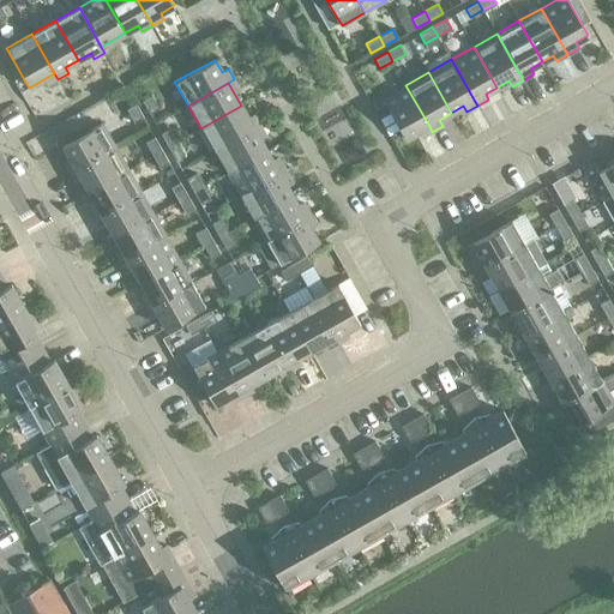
[(405,85),(383,97),(405,139),(429,126),(405,85)]
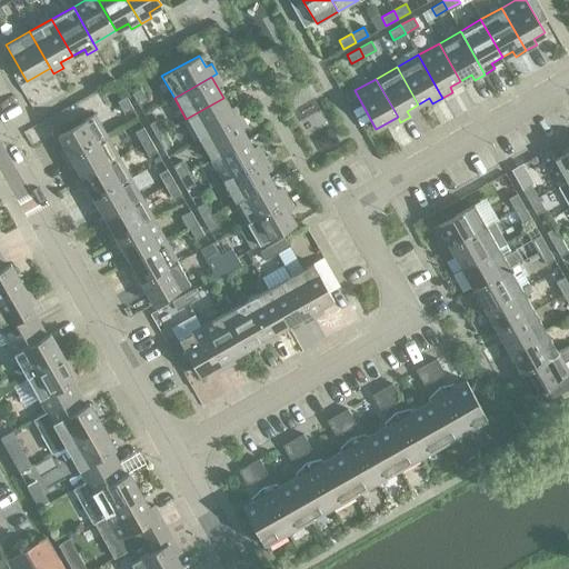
[(147,100),(140,88),(131,92),(138,106),(147,100)]
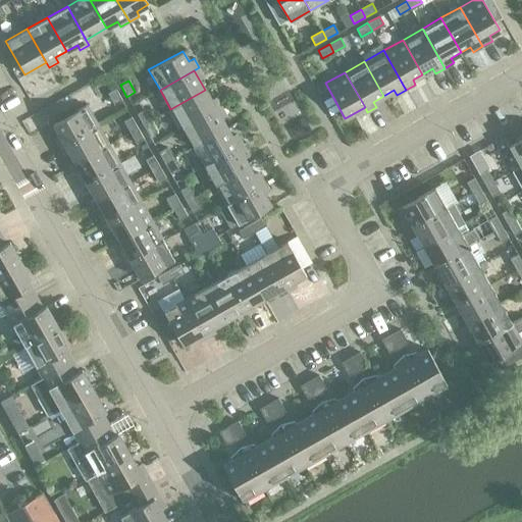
[(113,104),(121,100),(115,89),(107,93),(113,104)]
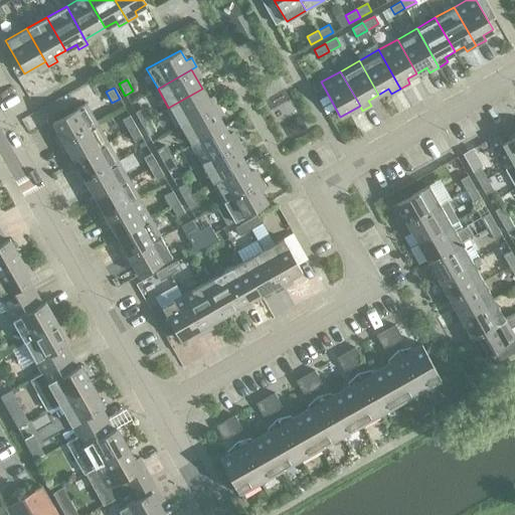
[(213,108),(202,89),(168,108),(179,127),(213,108)]
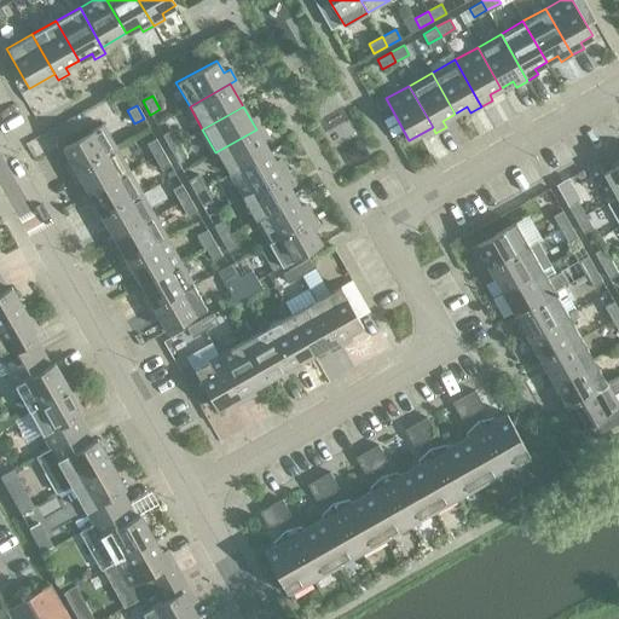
[(76,169),(116,146),(103,123),(63,146),(76,169)]
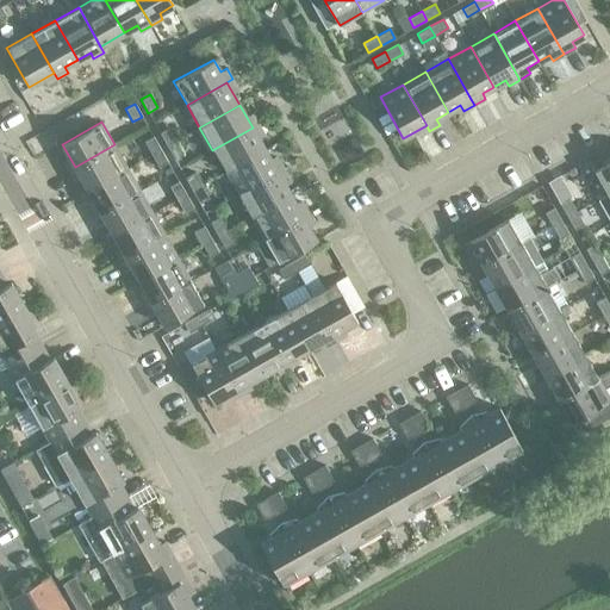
[(265,149),(253,128),(212,150),(225,172),(265,149)]
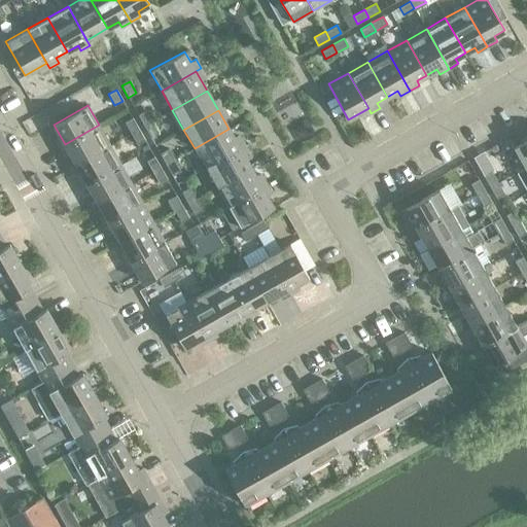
[(145,111),(138,115),(144,127),(152,121),(145,111)]
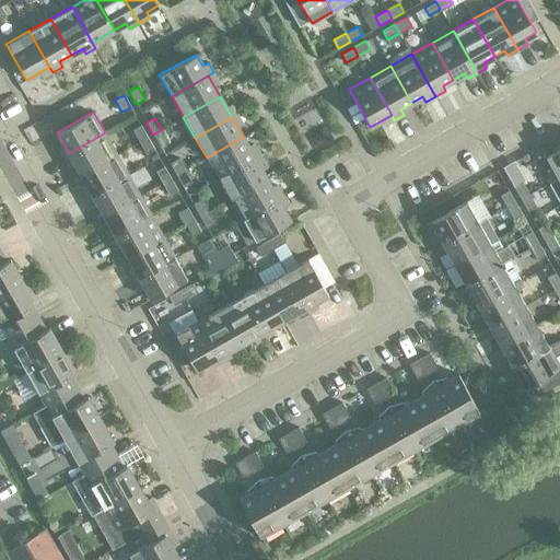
[(131,129),(139,141),(148,137),(140,125),(131,129)]
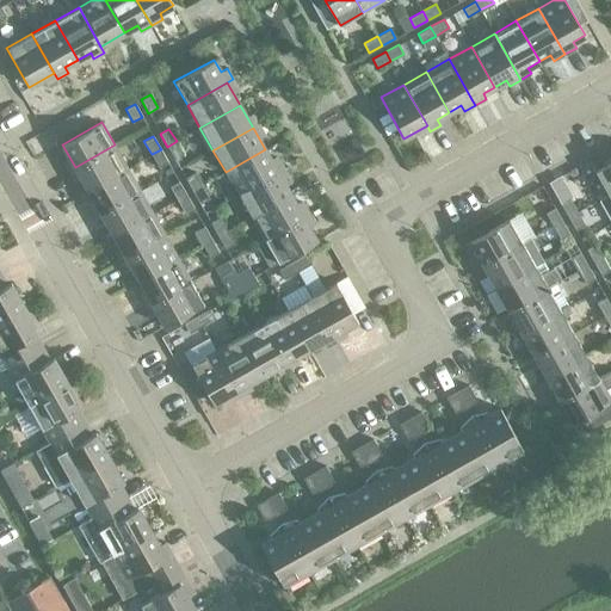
[(177,141),(167,147),(174,160),(184,155),(177,141)]
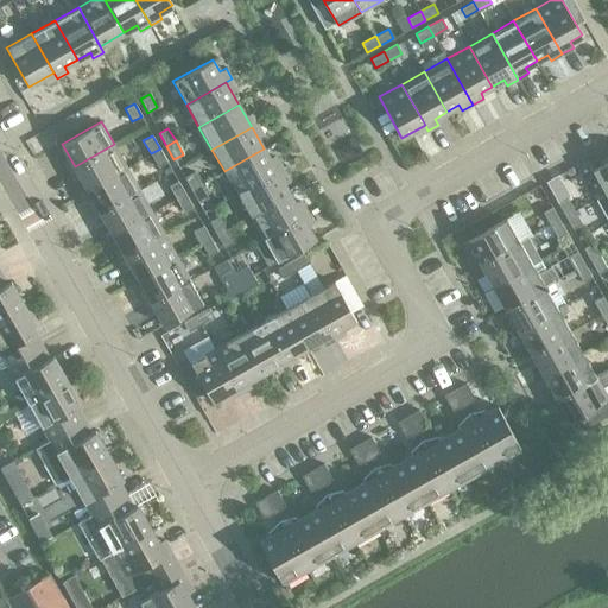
[(87,189),(127,166),(114,144),(75,166),(87,189)]
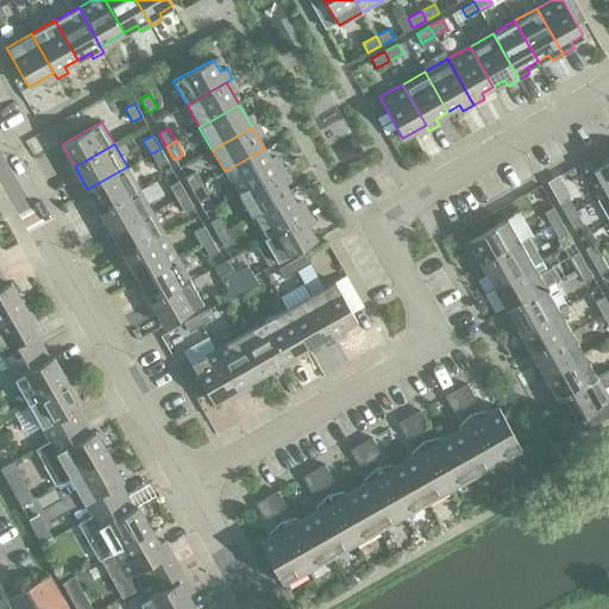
[(168,162),(161,149),(151,154),(158,167),(168,162)]
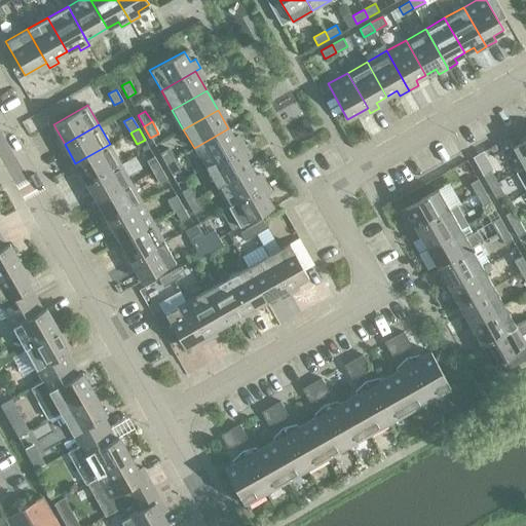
[(204,167),(239,148),(245,145),(239,136),(234,139),(228,128),(194,148),(204,167)]
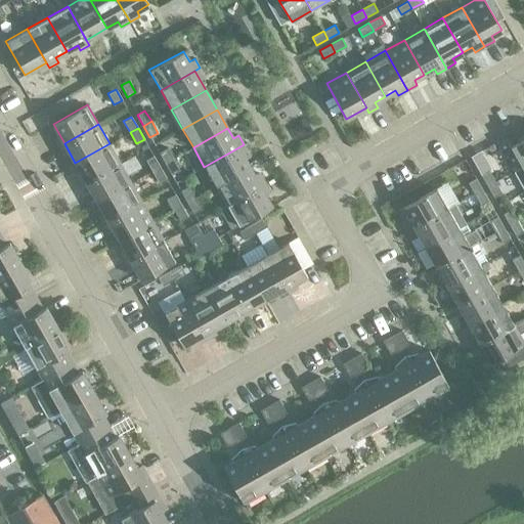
[(523,138),(509,146),(521,167),(523,165),(523,138)]
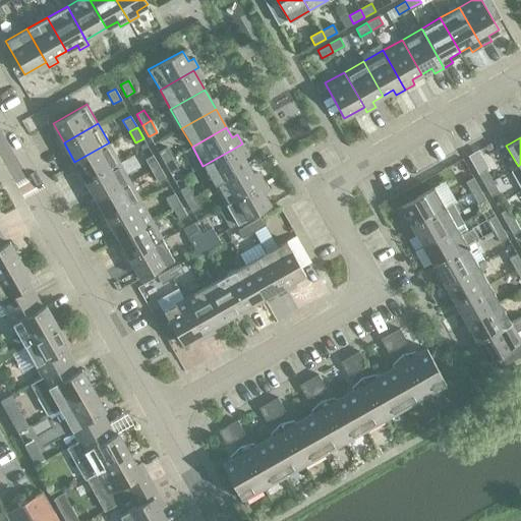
[(80,184),(119,162),(109,142),(74,162),(80,172),(75,175),(80,184)]
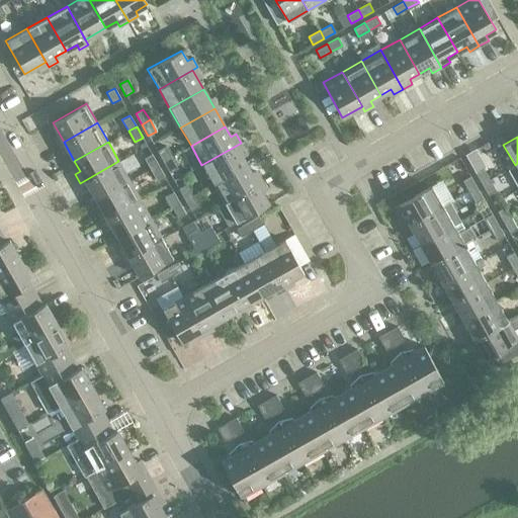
[(247,165),(236,146),(201,165),(212,184),(247,165)]
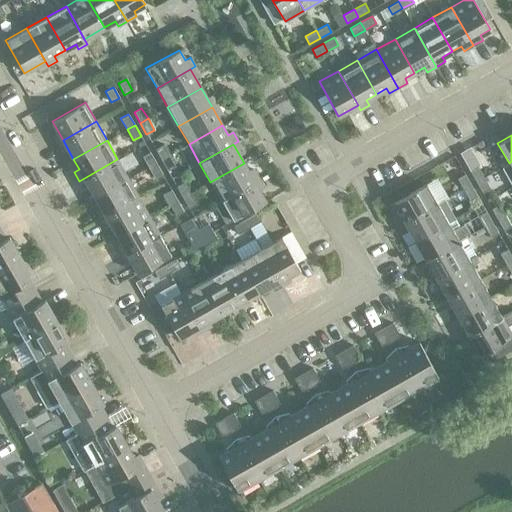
[(163,145),(155,149),(161,160),(169,156),(163,145)]
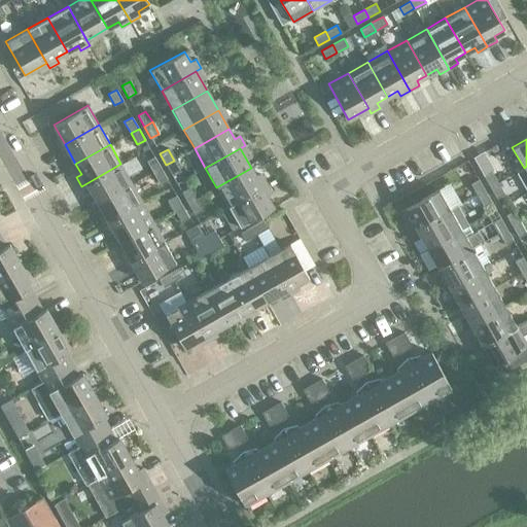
[(161,167),(154,155),(146,161),(152,172),(161,167)]
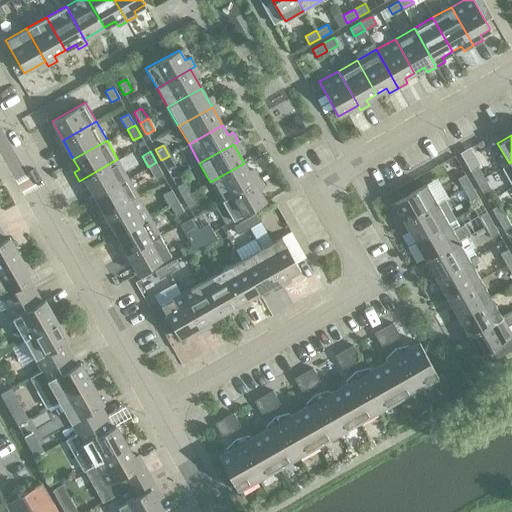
[(169,156),(161,160),(168,171),(175,167),(169,156)]
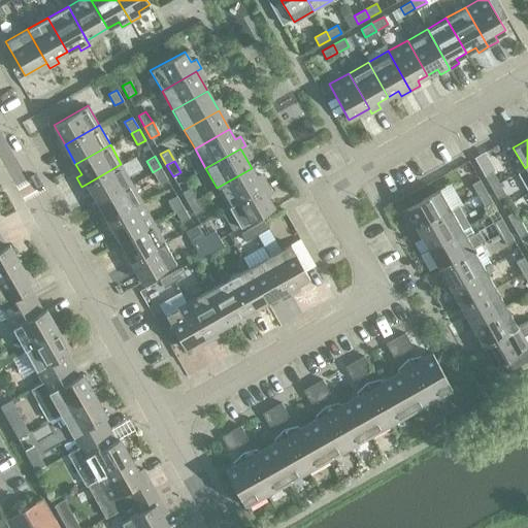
[(132,184),(121,164),(81,187),(87,196),(92,193),(98,203),(132,184)]
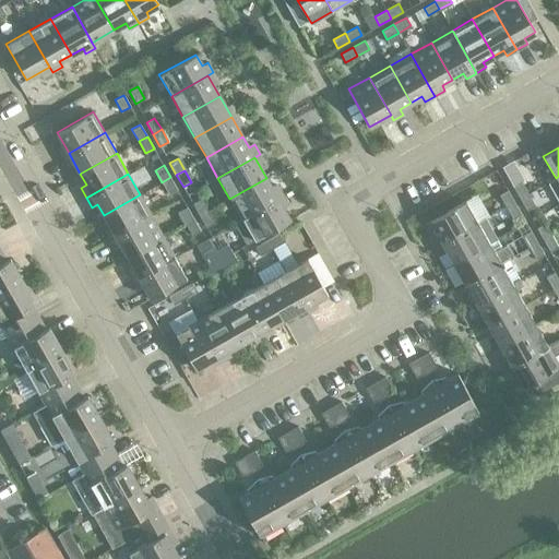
[(558,202),(558,176),(556,178),(546,183),(558,203),(558,202)]
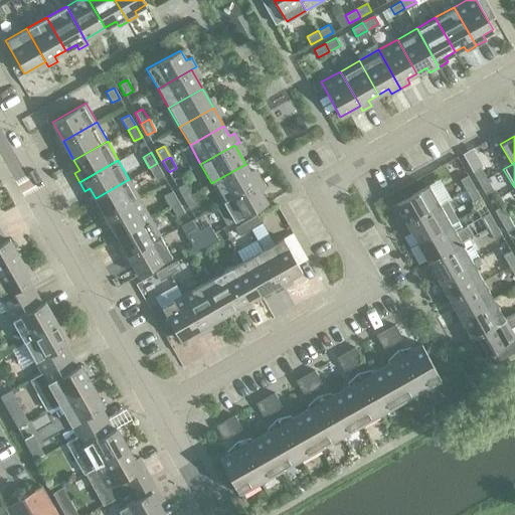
[(163,174),(157,163),(149,168),(155,179),(163,174)]
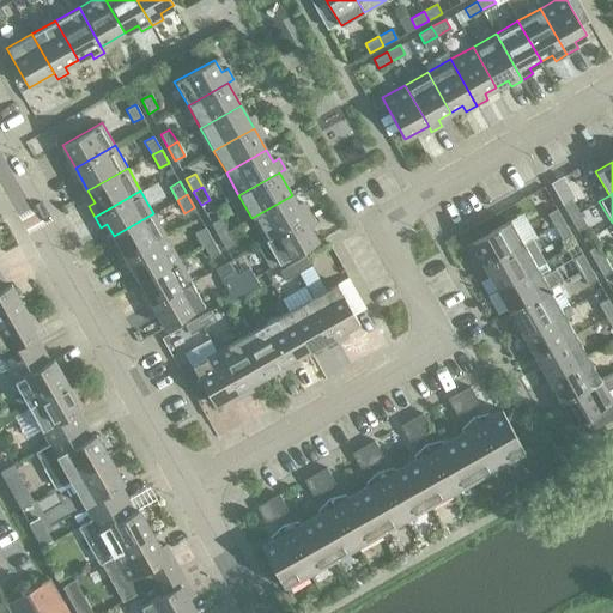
[(265,241),(310,214),(304,202),(298,206),(292,195),(252,218),(265,241)]
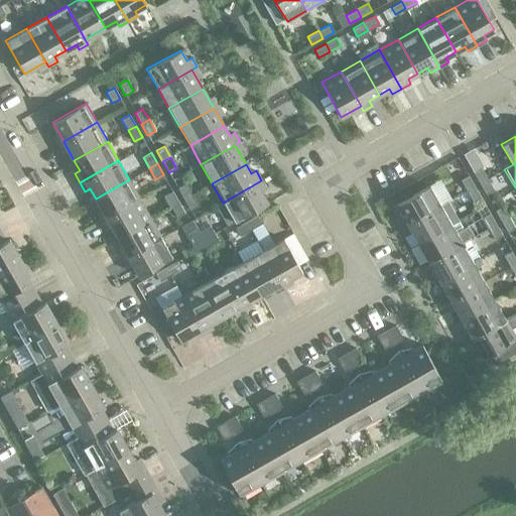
[(480,182),(488,178),(481,167),(474,172),(480,182)]
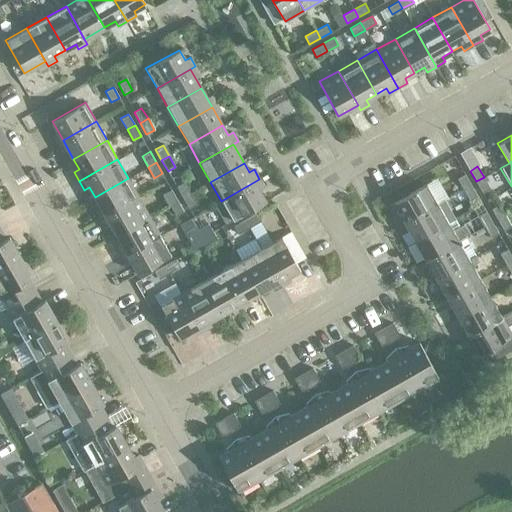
[(471,184),(464,173),(457,178),(463,189),(471,184)]
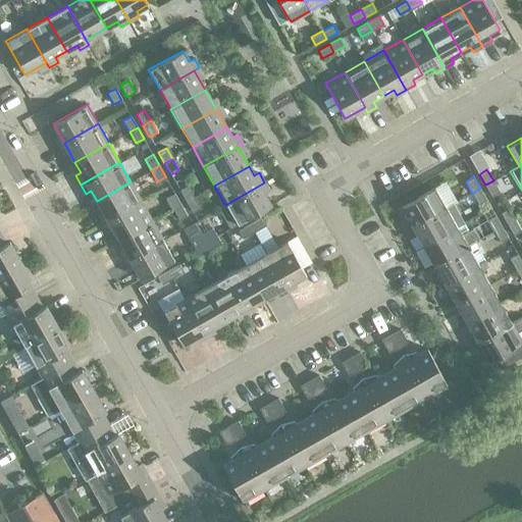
[(485,185),(491,197),(500,192),(493,180),(485,185)]
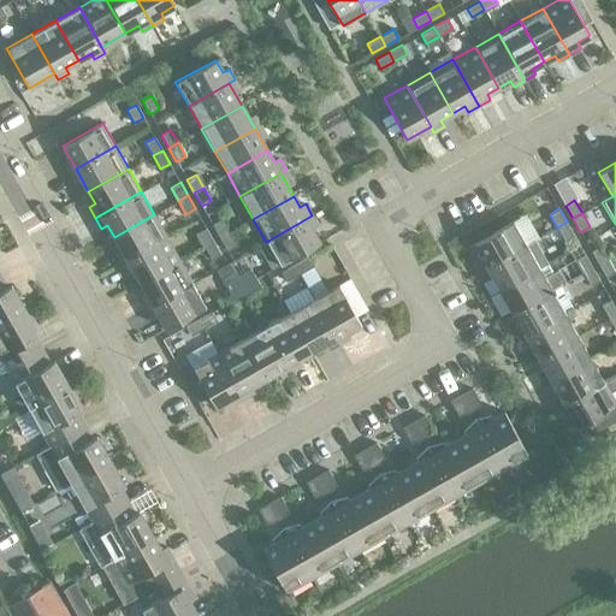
[(167,237),(154,214),(114,237),(126,260),(167,237)]
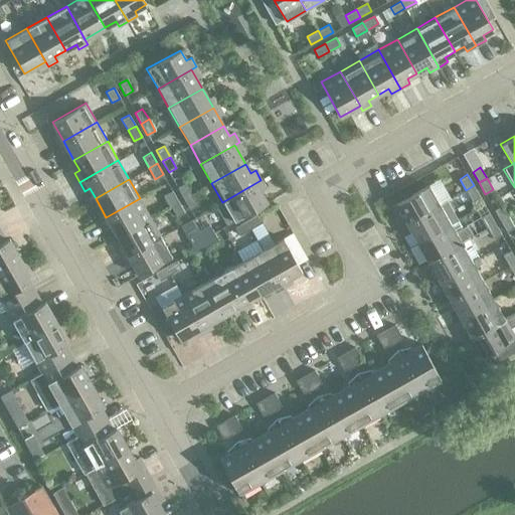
[(232,221),(267,202),(261,191),(266,188),(261,180),(222,202),(232,221)]
